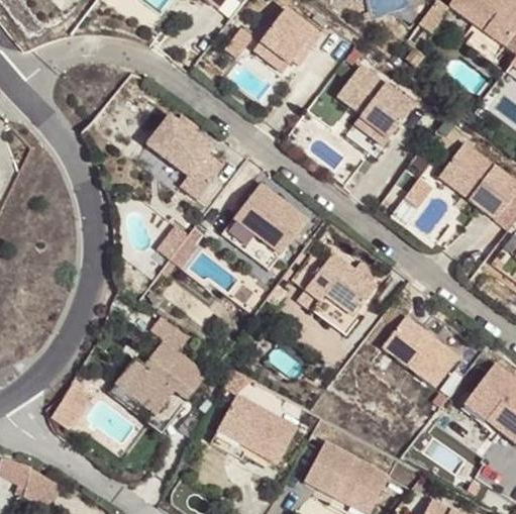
[(206,0),(218,9),(225,0),(206,0)]
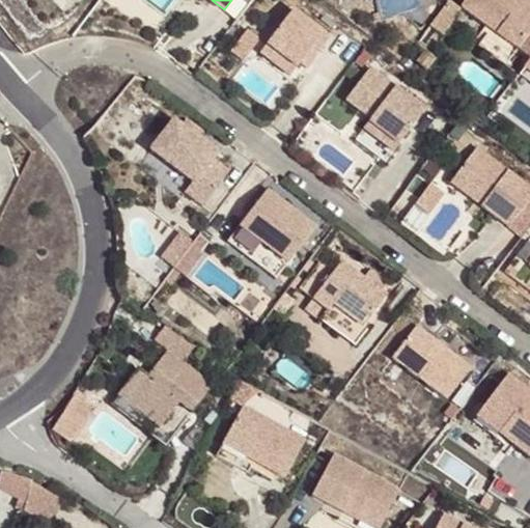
[(461,6),(452,0),(446,0),(429,21),(444,32),(449,23),(454,17),(461,6)]
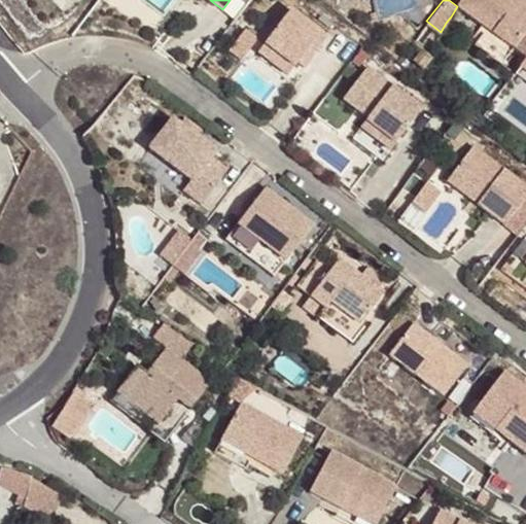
[(462,0),(458,6),(489,28),(477,42),(503,62),(525,31),(525,2),(523,0),(462,0)]
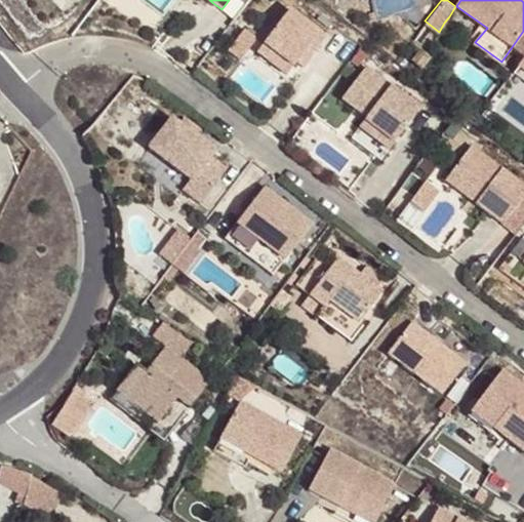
[(316,47),(327,34),(291,7),(264,42),(293,65),(300,55),(310,43),(316,47)]
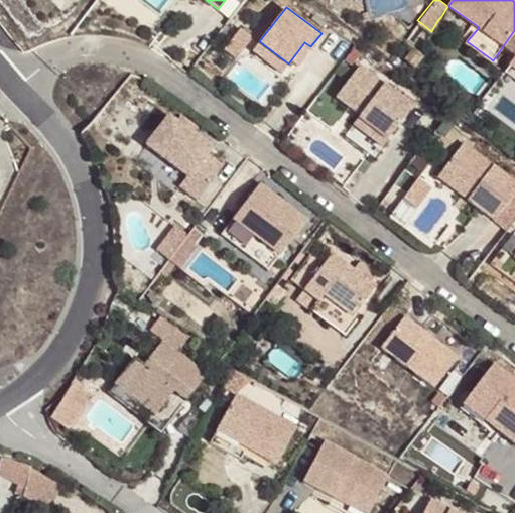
[(253,37),(238,29),(221,50),(235,58),(253,37)]
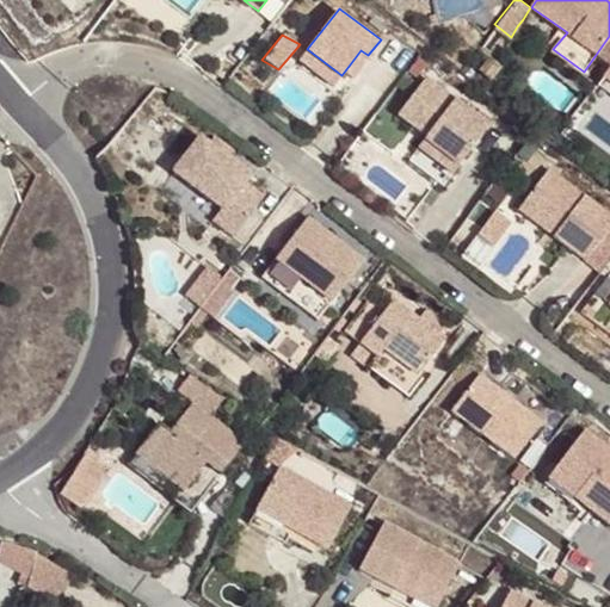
[(342,75),(307,49),(300,59),(334,85),(342,75)]
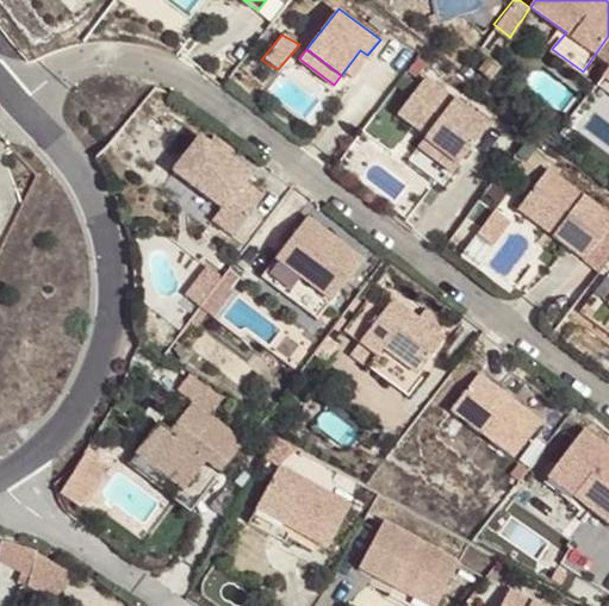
[(360,50),(349,64),(356,69),(367,55),(360,50)]
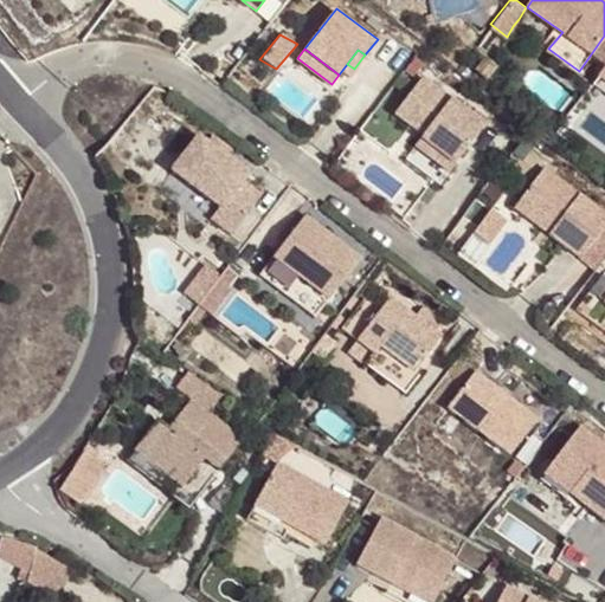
[(487,122),(424,75),(401,102),(423,118),(423,134),(416,144),(450,170),(451,168),(487,122)]
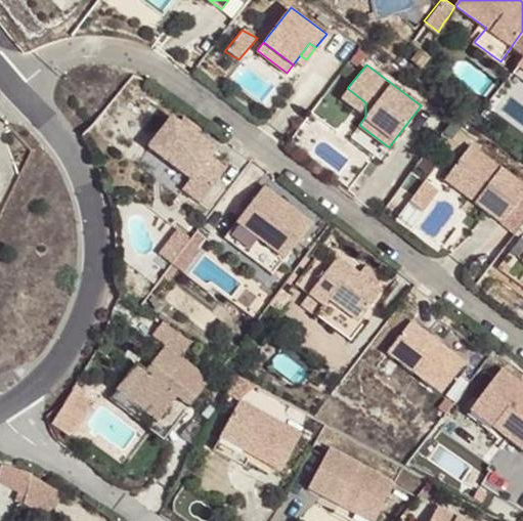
[(365,102),(347,88),(341,96),(365,116),(365,102)]
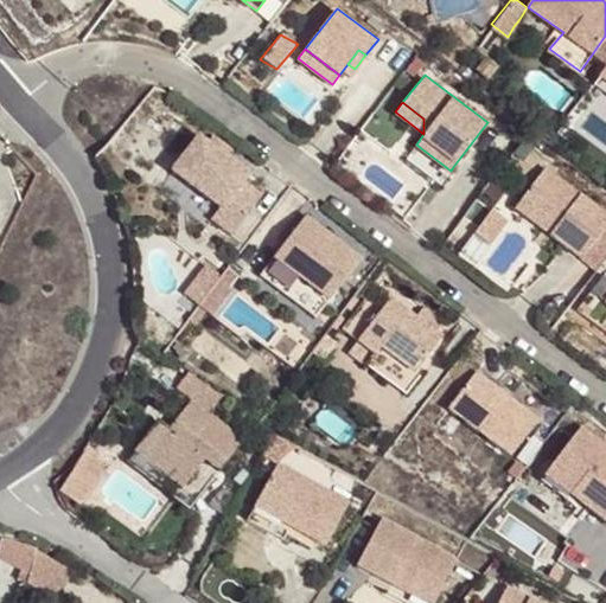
[(249,173),(199,135),(173,170),(219,206),(231,216),(223,225),(233,232),(262,194),(243,180),(249,173)]
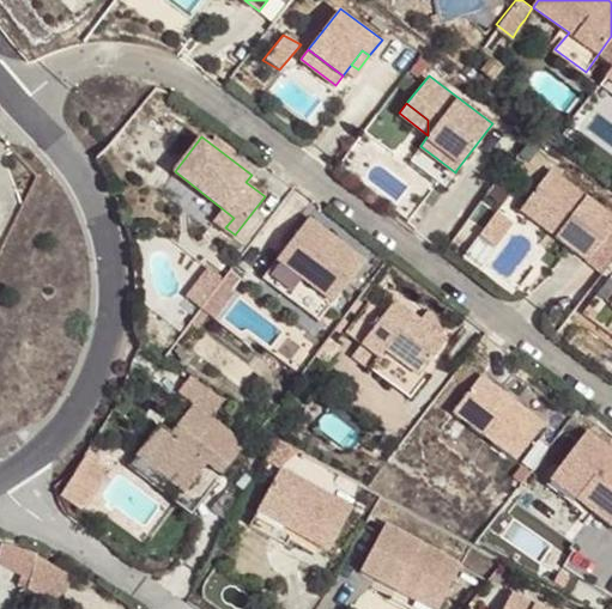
[(611,214),(552,168),(528,199),(563,225),(556,235),(556,236),(588,260),(611,230),(611,214)]
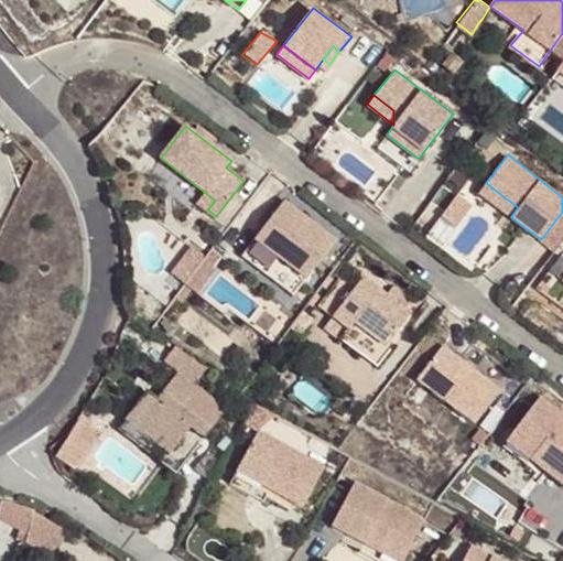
[(518,207),(486,183),(479,192),(511,216),(518,207)]
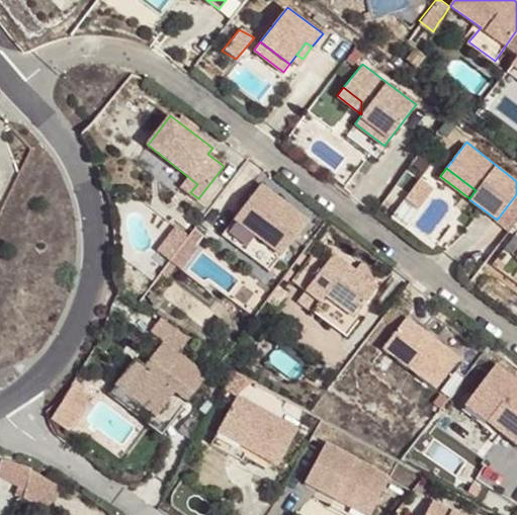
[(197,184),(187,176),(181,185),(190,192),(197,184)]
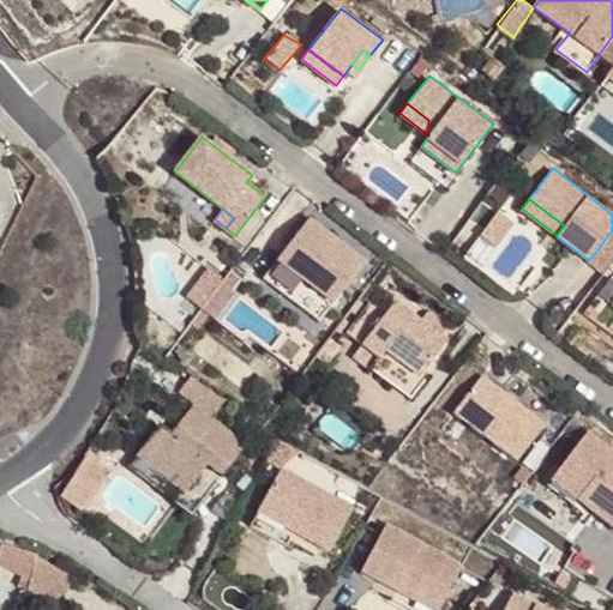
[(515,225),(494,211),(479,236),(496,246),(515,225)]
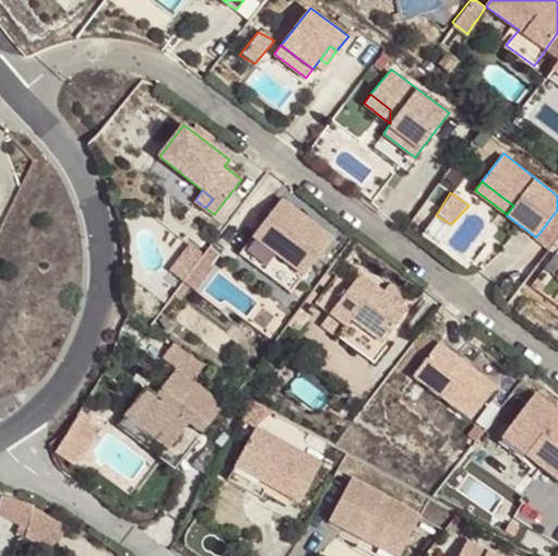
[(332,237),(281,199),(246,245),(240,253),(291,292),(332,237)]
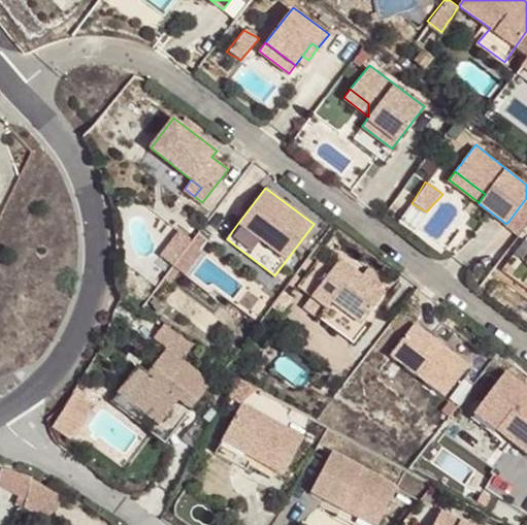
[(526,198),(506,224),(519,233),(526,223),(526,198)]
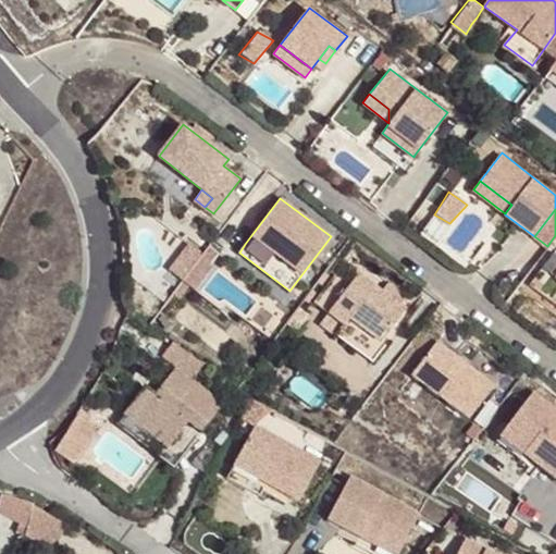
[(200,251),(189,242),(169,270),(181,280),(200,251)]
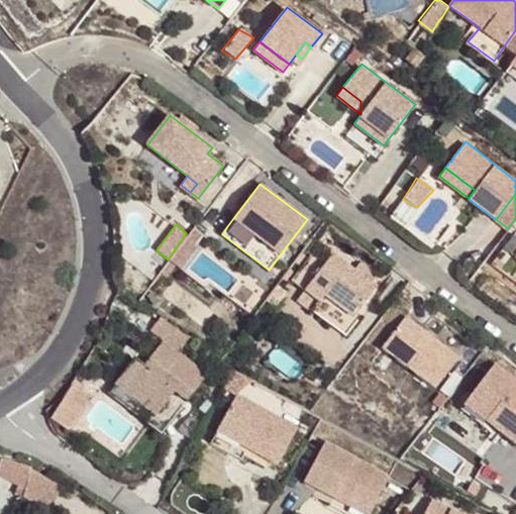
[(205,239),(193,230),(170,264),(182,271),(205,239)]
